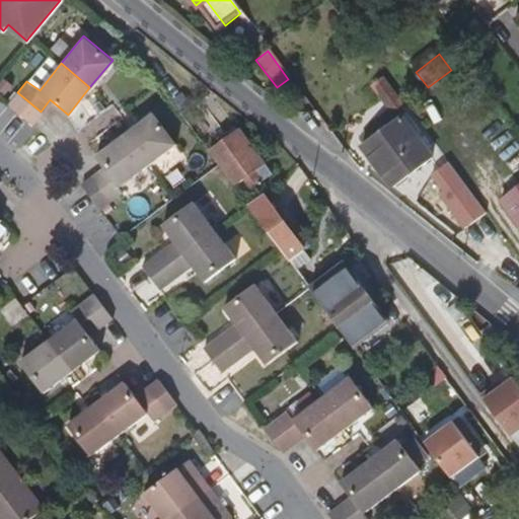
[(405,104),(384,76),(372,84),(393,114),(405,104)]
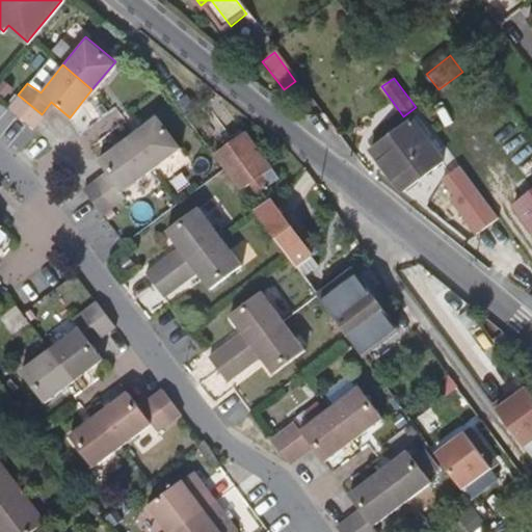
[(18,95),(9,105),(27,120),(34,126),(42,114),(18,95)]
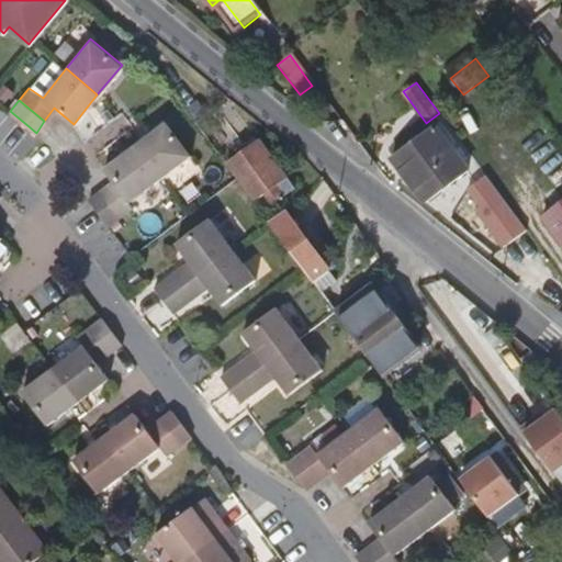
[(208,117),(197,103),(188,110),(198,124),(208,117)]
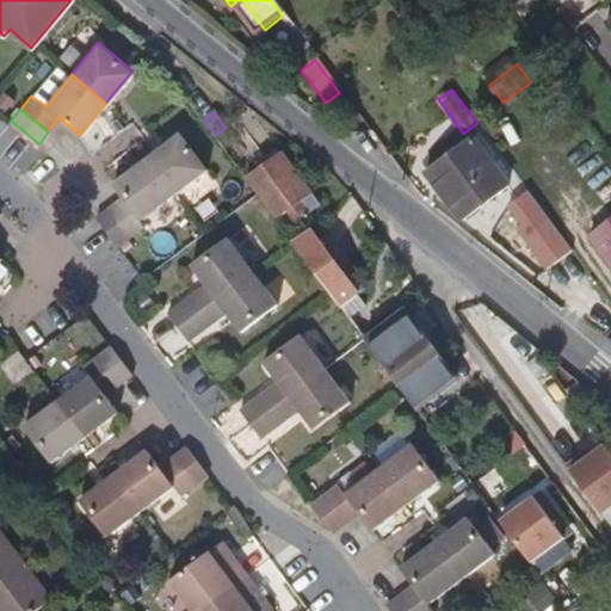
[(610,183),(610,156),(588,125),(545,158),(580,205),(610,183)]
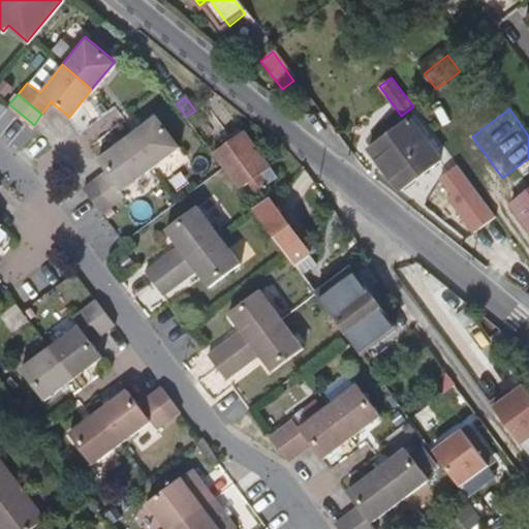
[(156,115),(127,135),(151,167),(179,146),(156,115)]
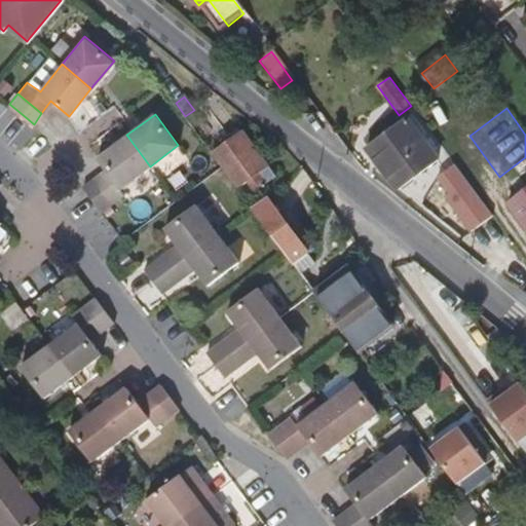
[(397,186),(433,159),(406,122),(369,148),(397,186)]
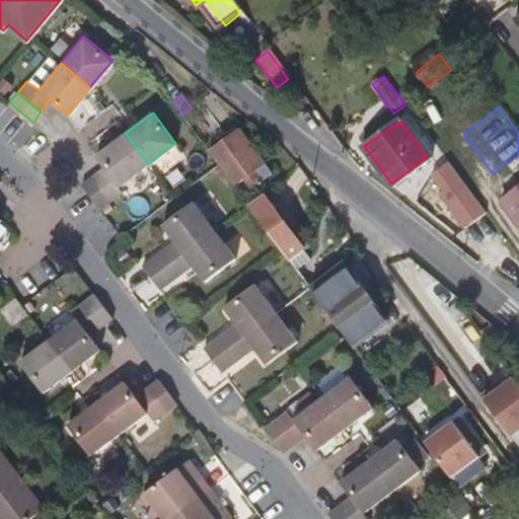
[(269,171),(240,132),(210,154),(216,163),(235,188),(244,180),(252,192),(273,177),(269,171)]
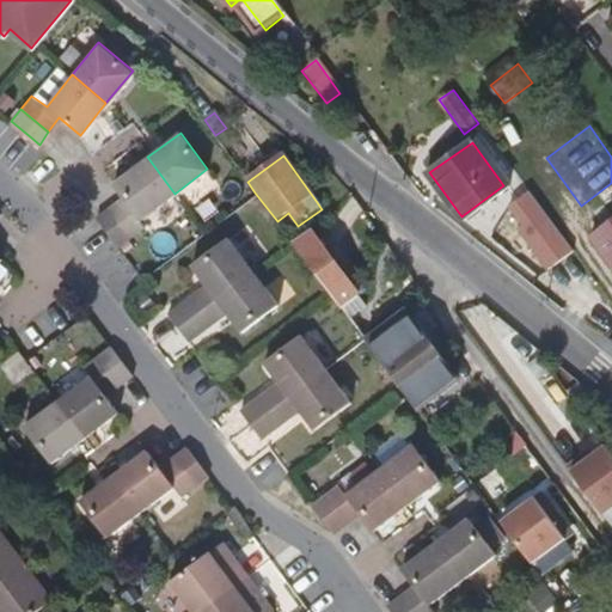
[(175,194),(147,157),(112,182),(122,195),(109,204),(130,234),(145,222),(141,220),(175,194)]
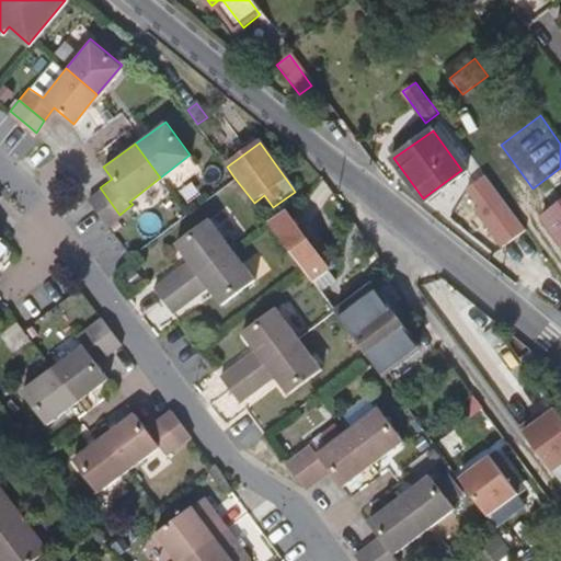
[(560,168),(533,189),(523,196),(560,249),(560,168)]
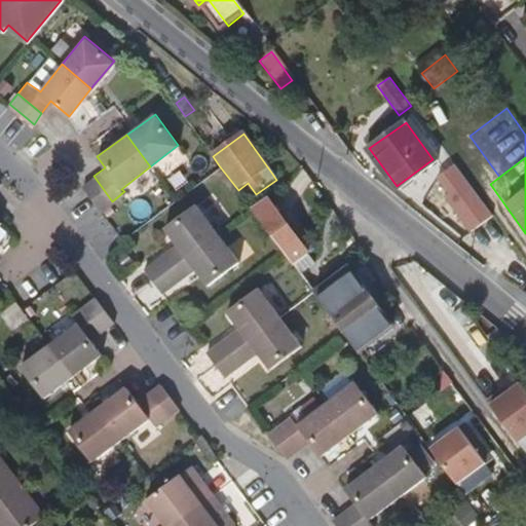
[(472,189),(451,161),(440,170),(459,199),(472,189)]
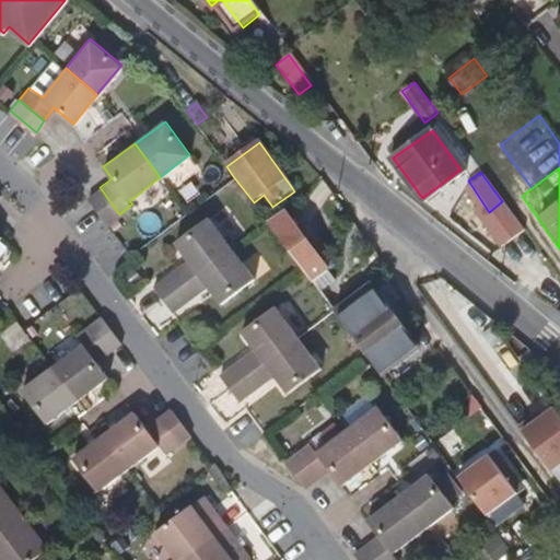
[(88,197),(107,224),(119,214),(100,187),(88,197)]
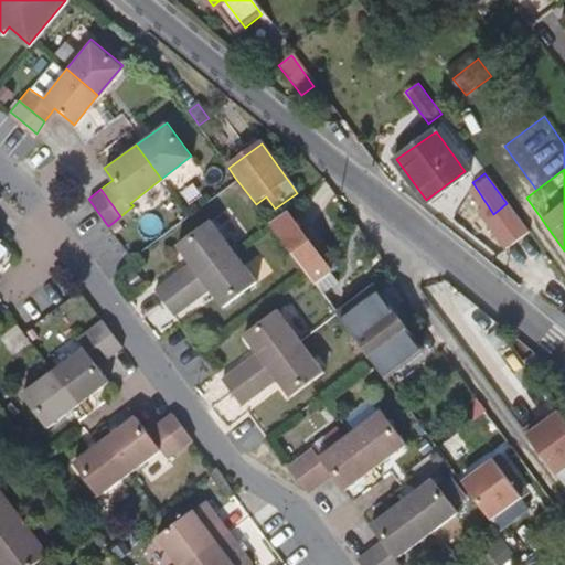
[(510,249),(530,235),(507,203),(493,214),(487,219),(510,249)]
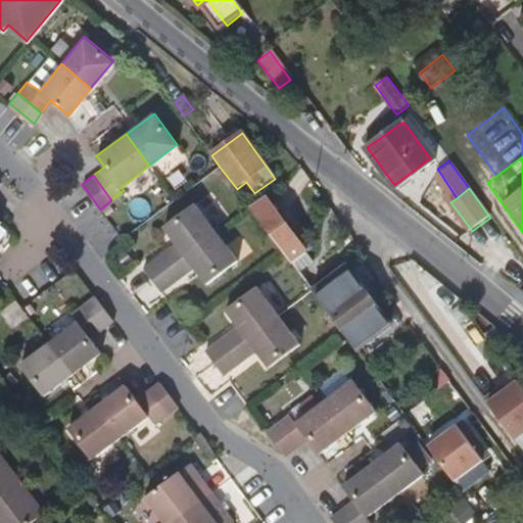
[(185,254),(217,231),(196,203),(164,226),(176,242),(185,254)]
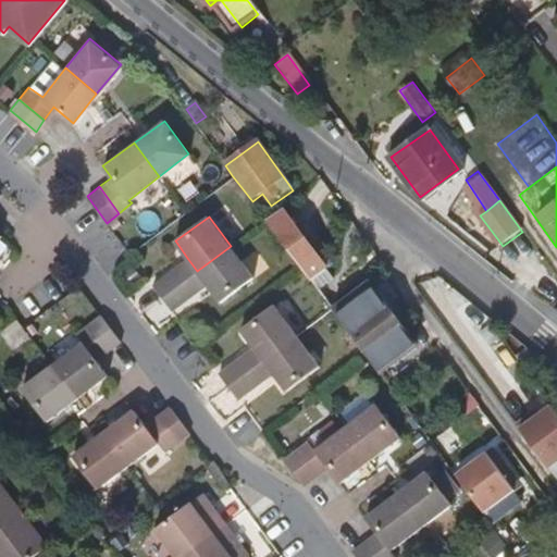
[(297,262),(312,283),(326,272),(287,221),(273,230),(297,262)]
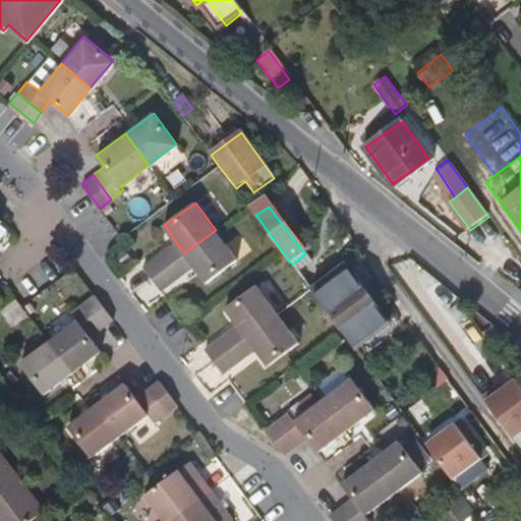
[(236,257),(216,230),(184,253),(193,266),(206,282),(236,257)]
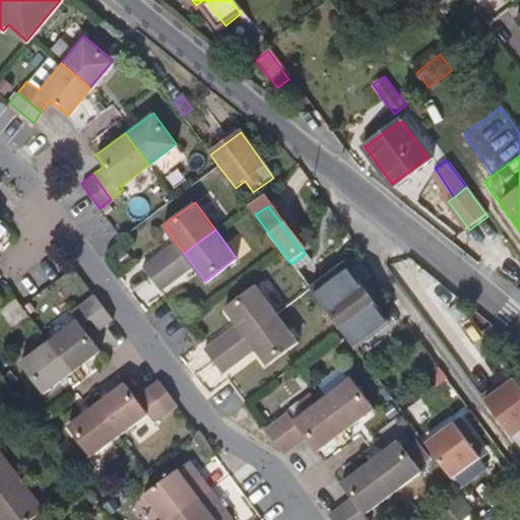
[(176,259),(184,253),(175,241),(168,247),(176,259)]
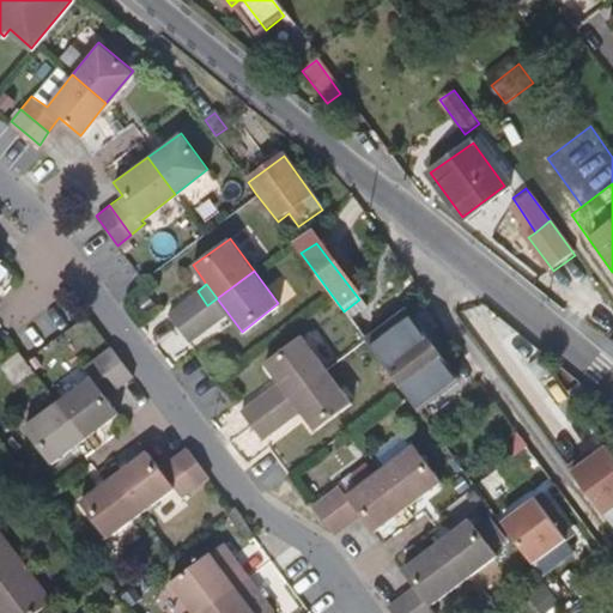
[(180,326),(207,305),(198,291),(170,314),(180,326)]
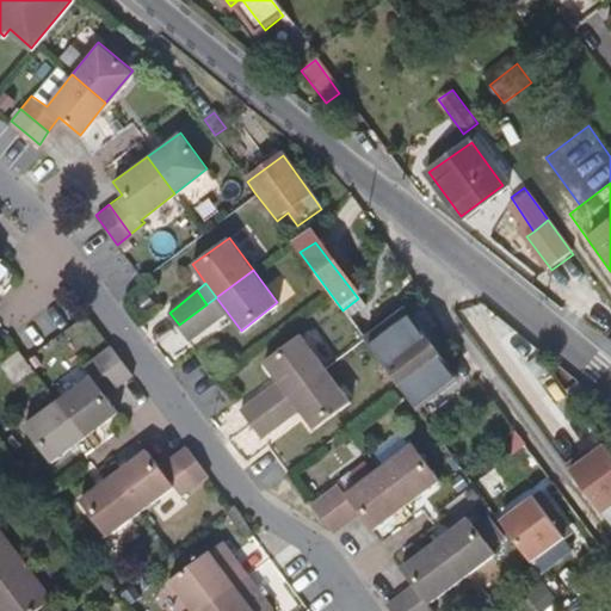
[(227,312),(216,297),(207,304),(217,318),(227,312)]
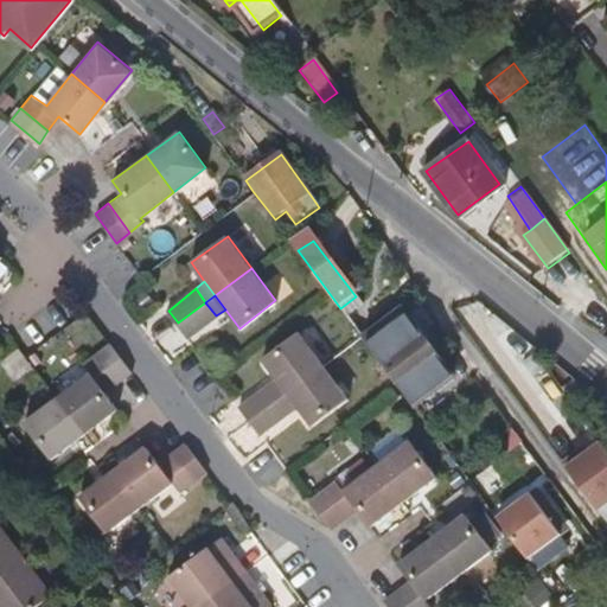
[(216,315),(205,302),(178,323),(189,337),(216,315)]
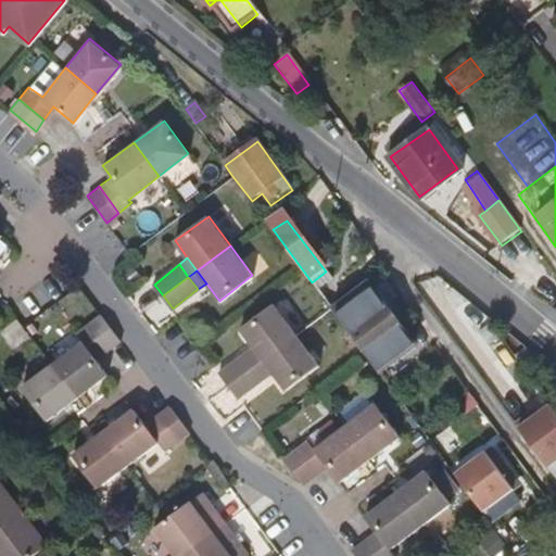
[(368,293),(411,351),(415,348),(374,290),(368,293)]
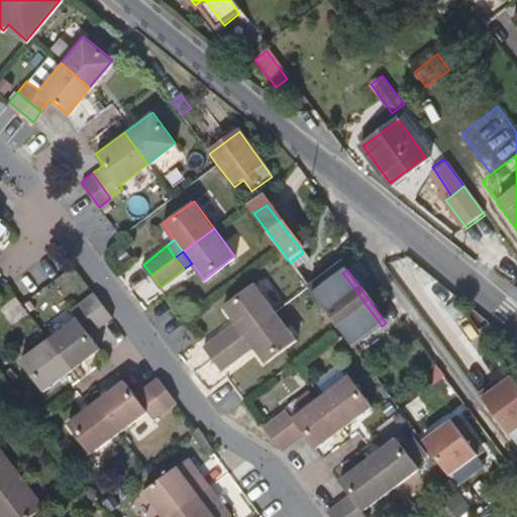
[(352,347),(382,326),(342,273),(312,293),(336,326),(352,347)]
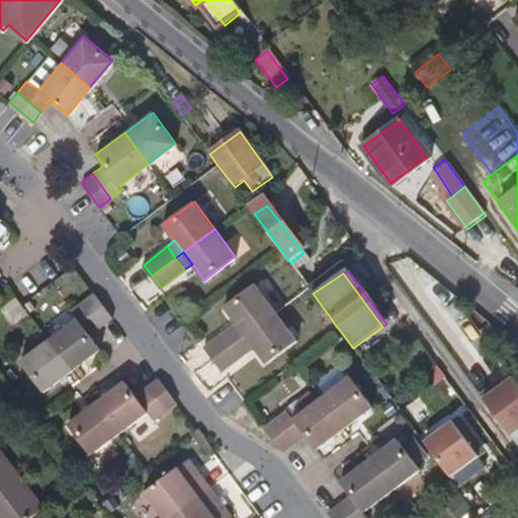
[(245,334),(275,311),(254,283),(224,307),(235,322),(245,334)]
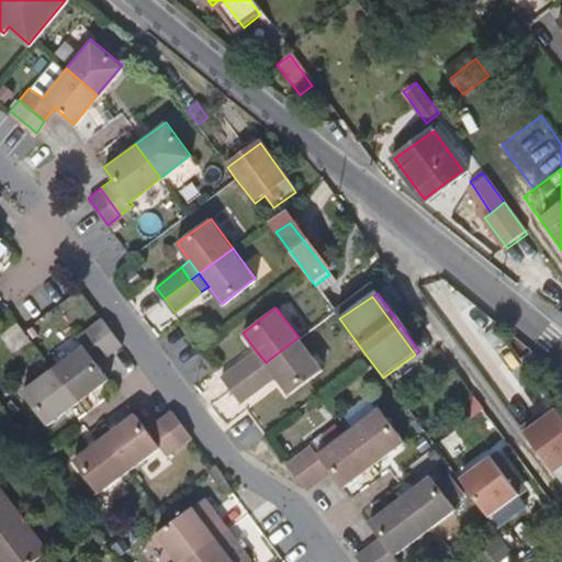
[(128,351),(107,324),(94,334),(115,360),(128,351)]
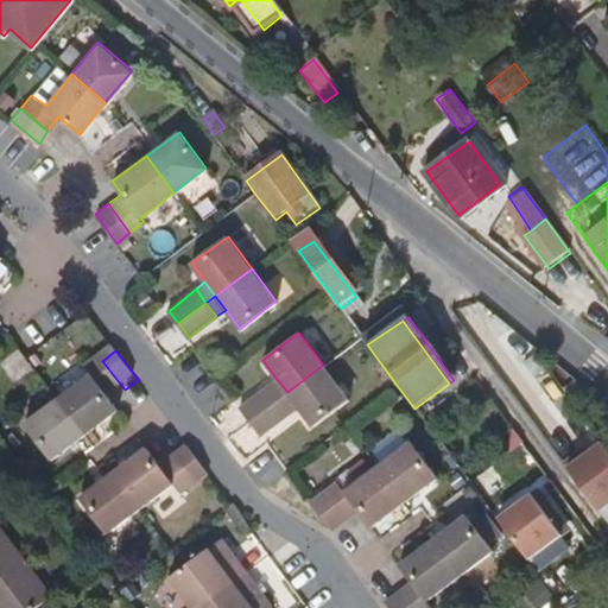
[(46,356),(36,365),(43,374),(54,366),(46,356)]
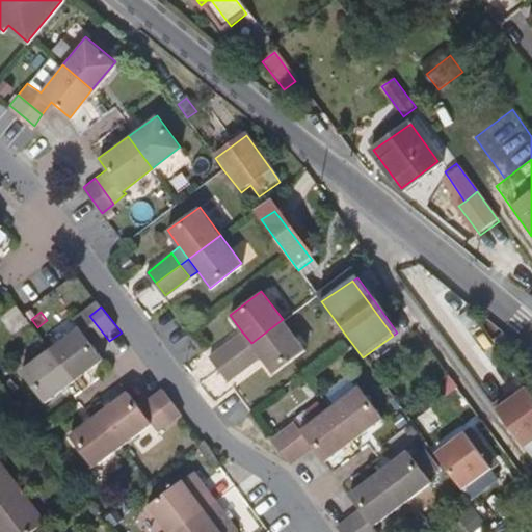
[(56,354),(79,387),(108,365),(98,349),(109,341),(89,316),(79,323),(85,333),(56,354)]
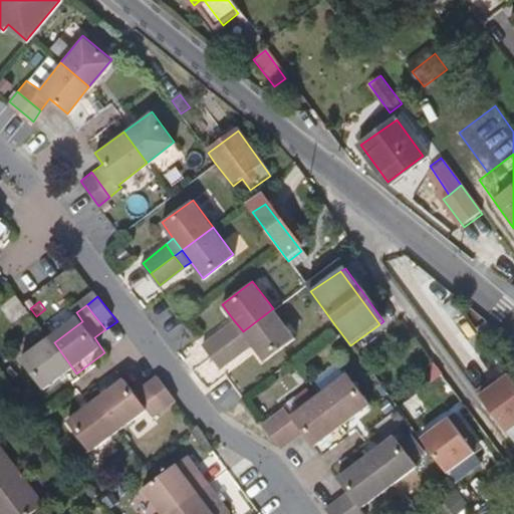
[(294,336),(273,308),(243,331),(252,343),(264,359),(294,336)]
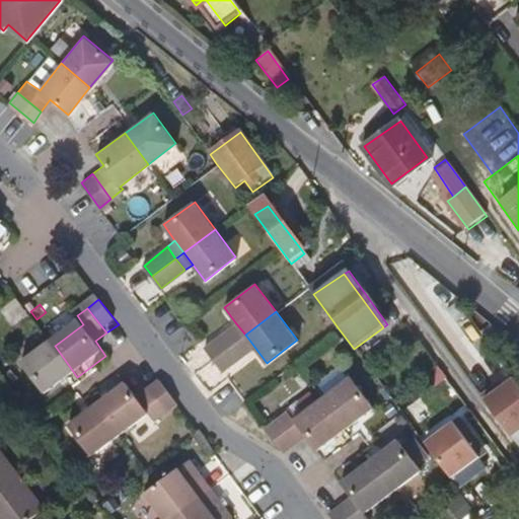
[(237,341),(245,335),(235,322),(228,327),(237,341)]
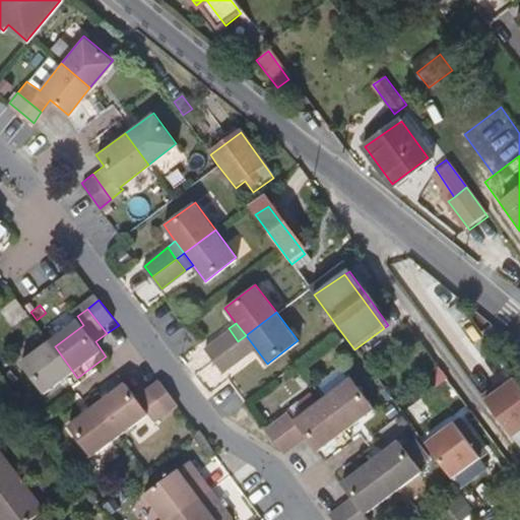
[(502,332),(493,325),(481,334),(489,343),(502,332)]
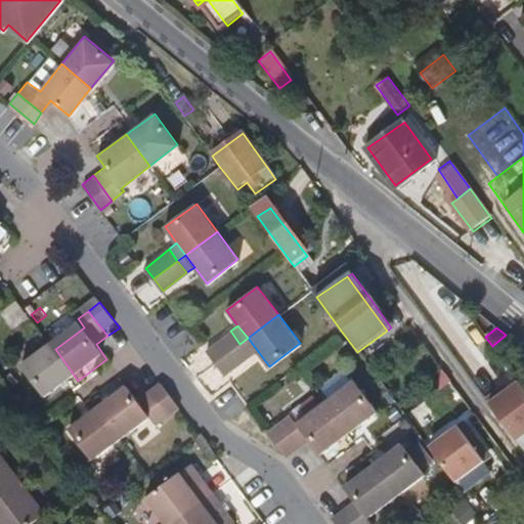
[(216,361),(239,344),(230,331),(208,350),(216,361)]
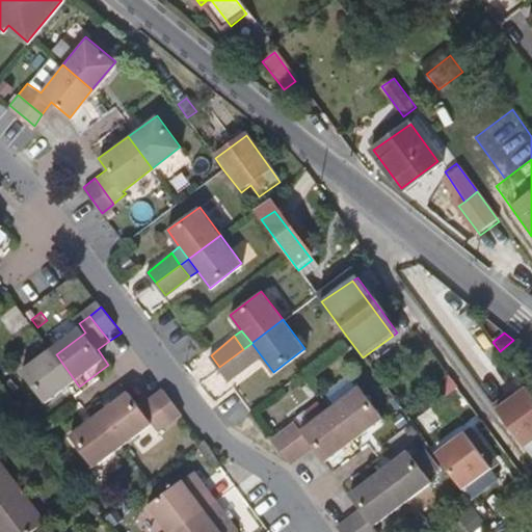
[(261,355),(251,343),(243,349),(253,362),(261,355)]
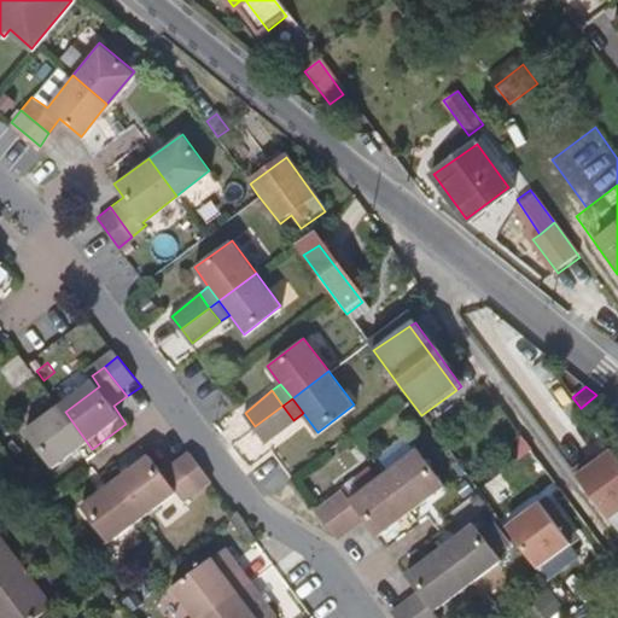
[(293,420),(283,406),(255,426),(264,441),(293,420)]
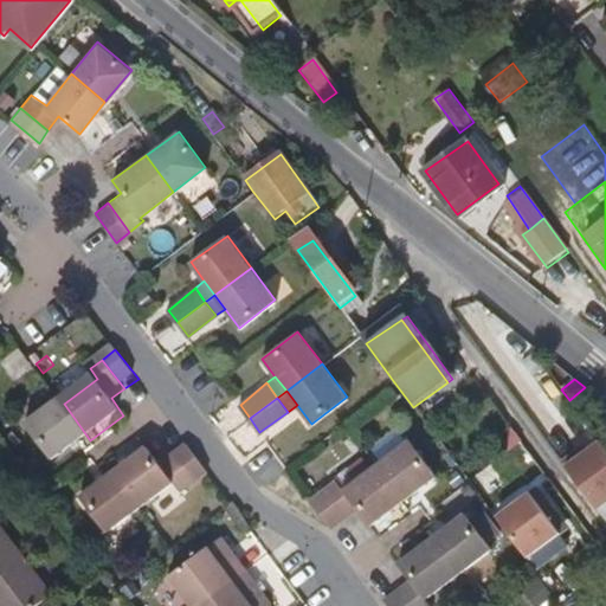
[(58,465),(90,440),(64,404),(31,429),(58,465)]
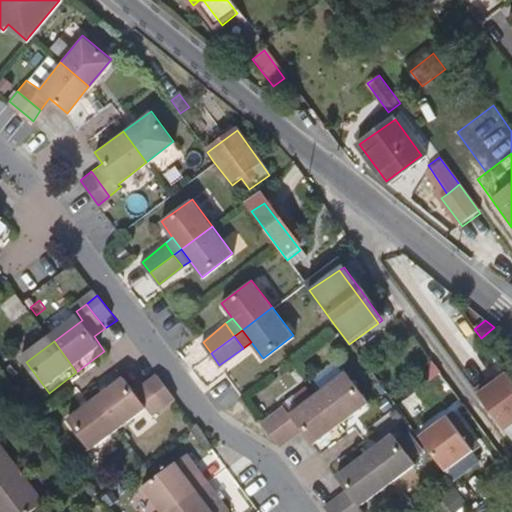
[(344,369),(316,391),(339,422),(368,400),(344,369)]
